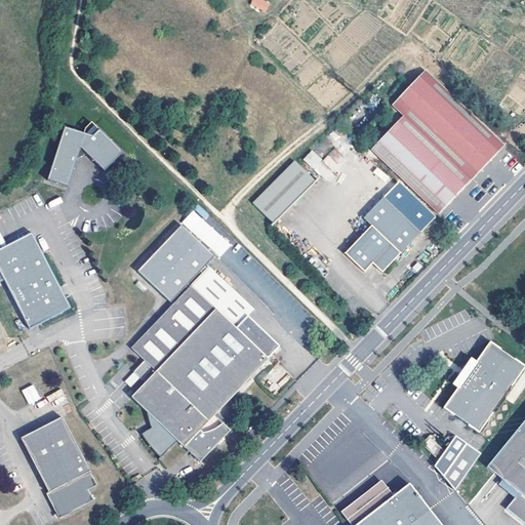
[(261,0),(253,0),(252,4),(267,11),(270,4),(261,0)]
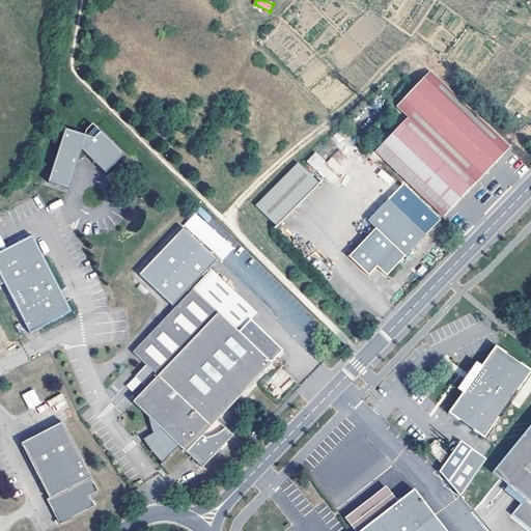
[(443,217),(511,146),(430,68),(395,106),(407,116),(373,150),(443,217)]
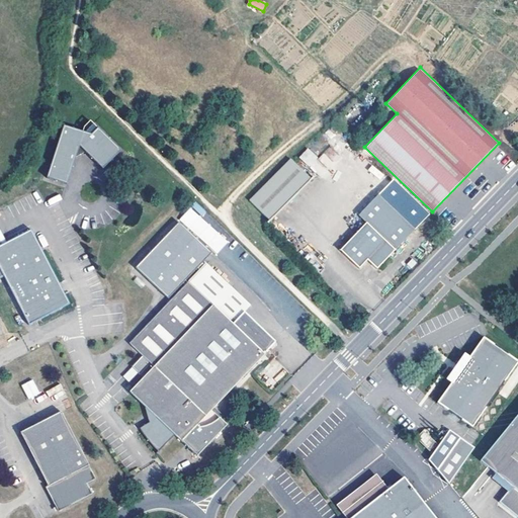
[(91,134),(97,126),(89,119),(83,126),(82,132),(91,134)]
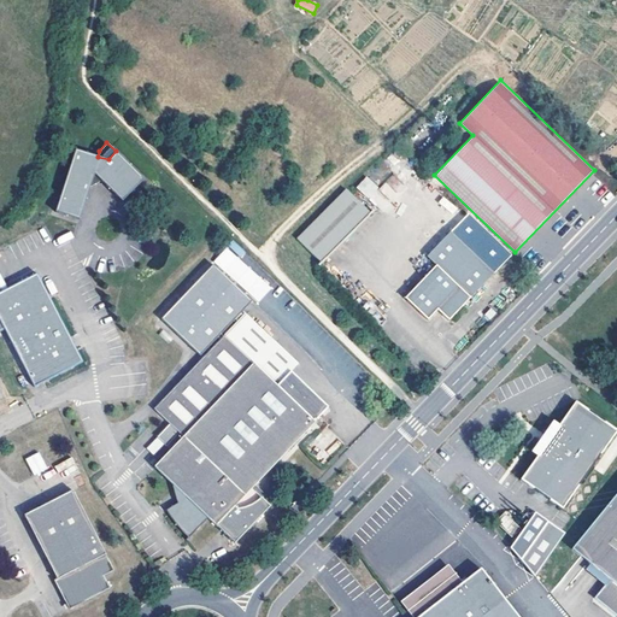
[(75,150),(57,212),(81,219),(90,186),(103,181),(125,200),(146,176),(116,151),(109,159),(98,157),(75,150)]
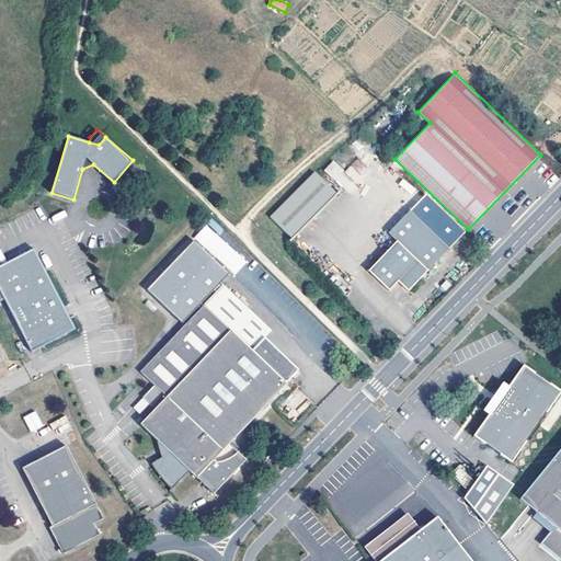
[(345,190),(366,167),(356,159),(336,181),(345,190)]
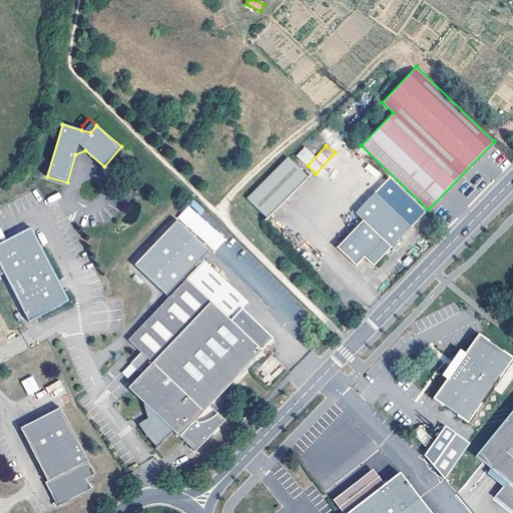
[(307,164),(315,155),(305,146),(297,155),(307,164)]
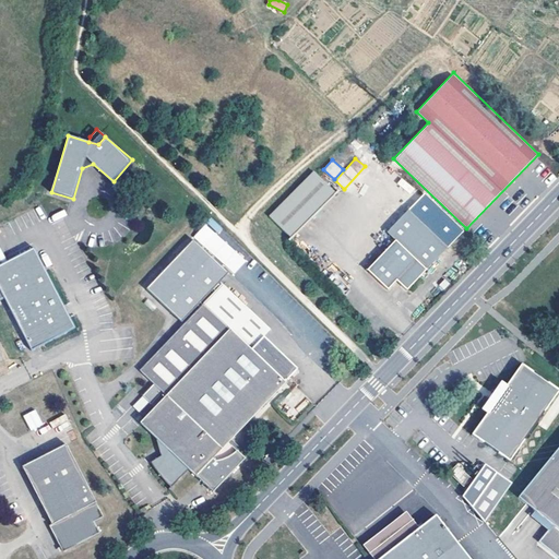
[(321,167),(272,216),(294,239),(343,190),(321,167)]
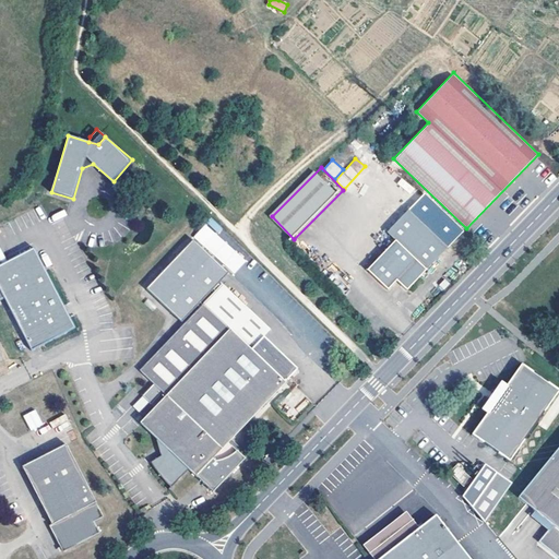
[(408,211),(388,233),(396,240),(368,271),(389,290),(397,281),(407,290),(447,249),(408,211)]
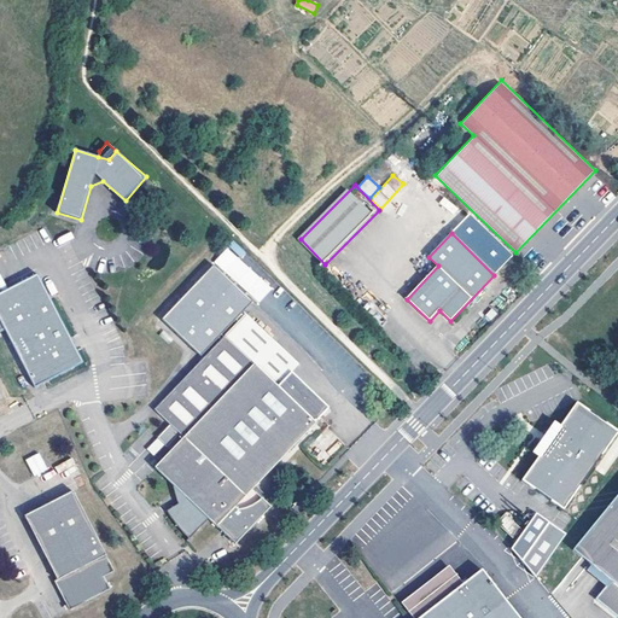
[(243,257),(246,251),(232,242),(227,249),(243,257)]
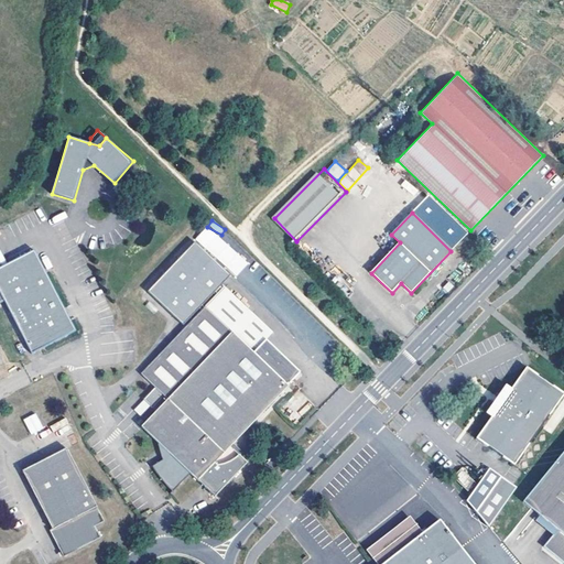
[(147,289),(181,323),(212,288),(218,294),(223,289),(216,282),(228,269),(192,237),(147,289)]
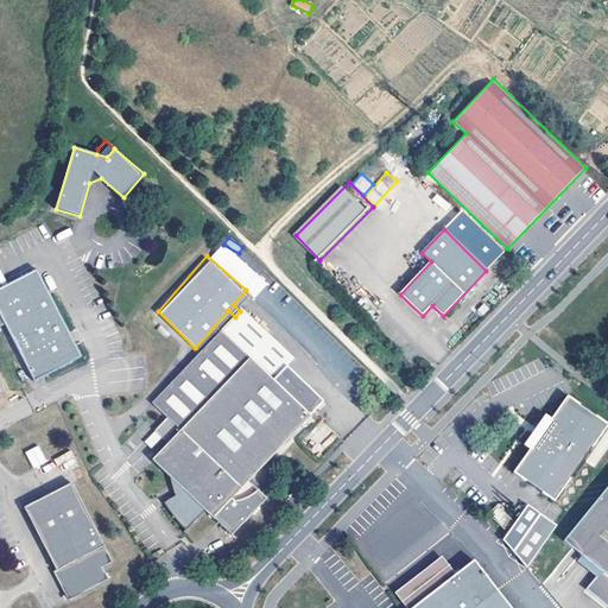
[(5,285),(0,287),(0,308),(37,382),(83,356),(77,344),(70,348),(64,336),(71,333),(52,293),(45,297),(40,289),(48,285),(39,268),(5,285)]
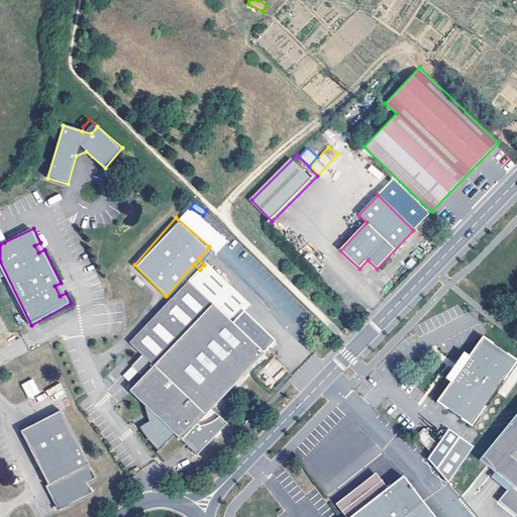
[(44,249),(40,242),(34,245),(38,252),(44,249)]
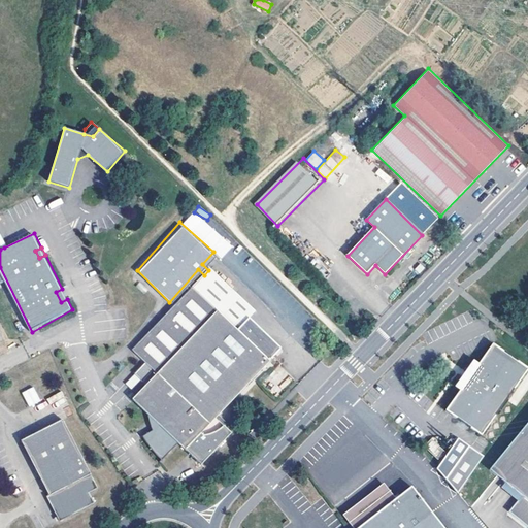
[(233,433),(217,418),(283,350),(250,318),(256,311),(210,268),(208,270),(204,275),(193,287),(132,350),(144,362),(134,373),(142,382),(153,370),(157,374),(133,399),(156,422),(151,427),(152,430),(141,436),(145,442),(151,449),(156,455),(162,461),(202,466),(233,433)]
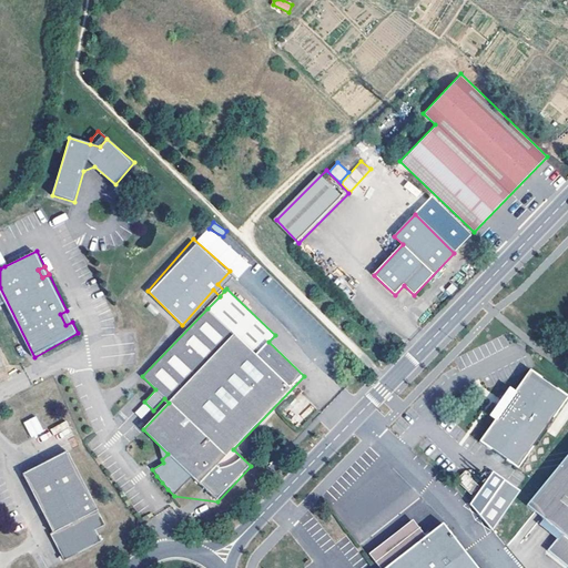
[(72,322),(67,311),(60,314),(66,325),(72,322)]
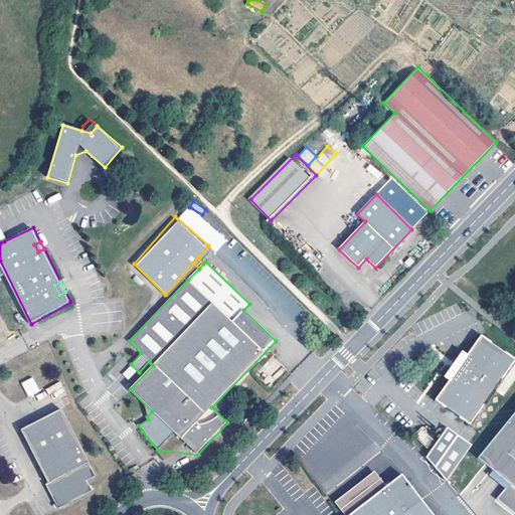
[(466,354),(449,380),(435,400),(452,412),(470,424),(514,358),(479,335),(466,354)]
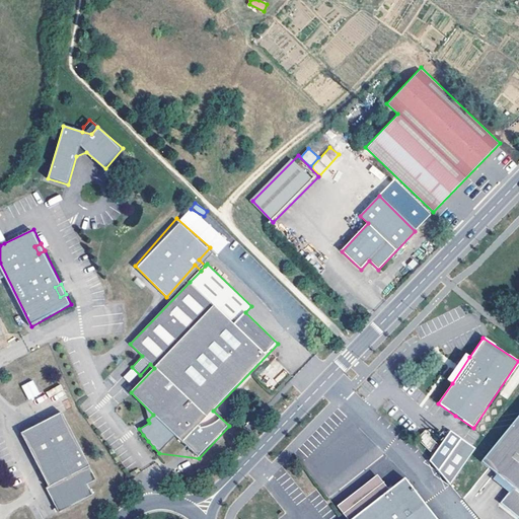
[(447,380),(452,383),(469,357),(464,354),(447,380)]
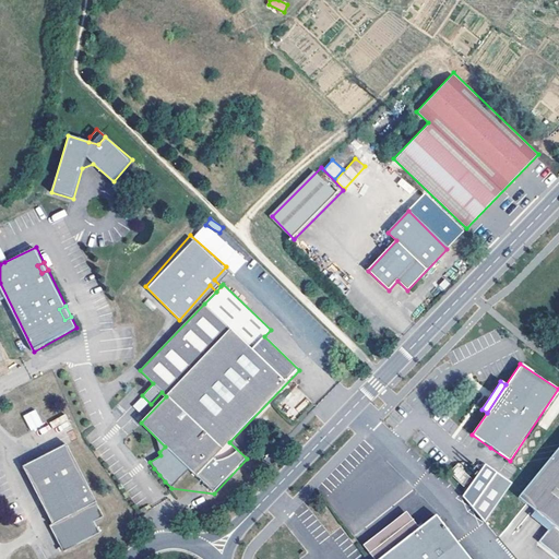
[(36,408),(23,415),(31,430),(44,424),(36,408)]
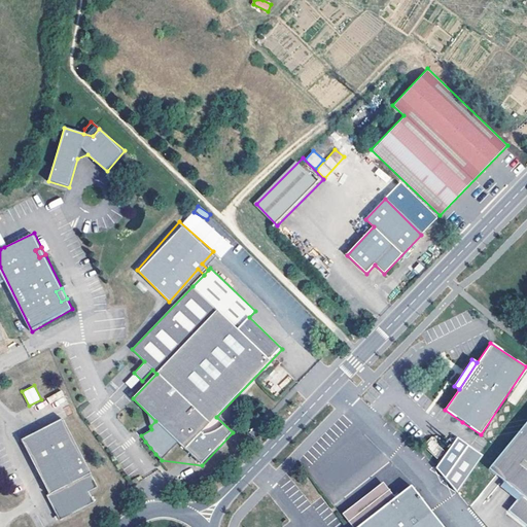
[(526,526),(526,420),(487,472),(520,497),(507,514),(524,526),(526,526)]
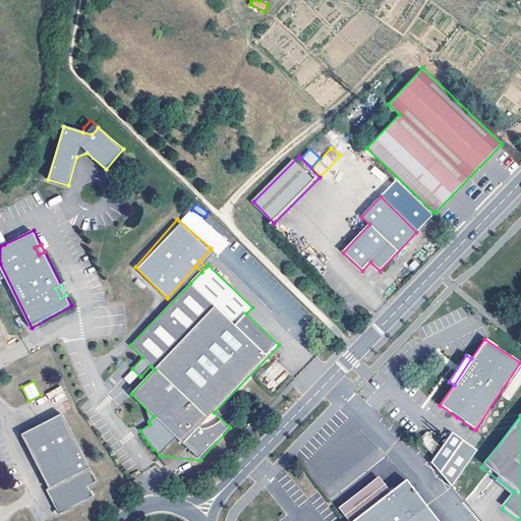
[(63,416),(22,437),(49,489),(46,490),(56,510),(61,507),(62,510),(63,513),(95,499),(90,488),(97,485),(63,416)]
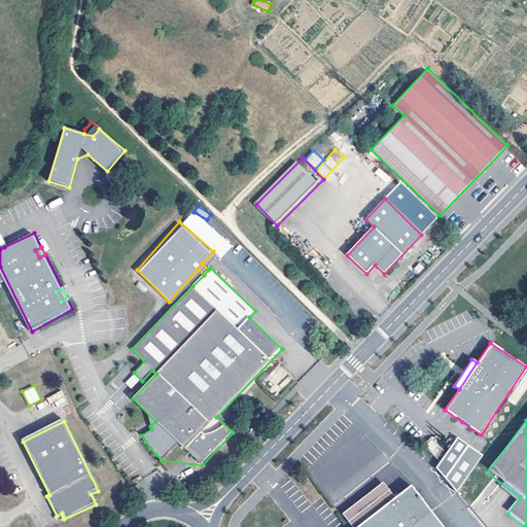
[(430,440),(425,446),(437,458),(443,452),(430,440)]
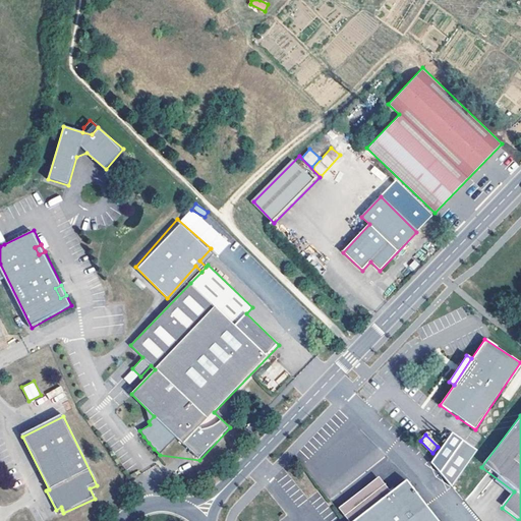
[(461,442),(439,474),(451,488),(476,452),(461,442)]
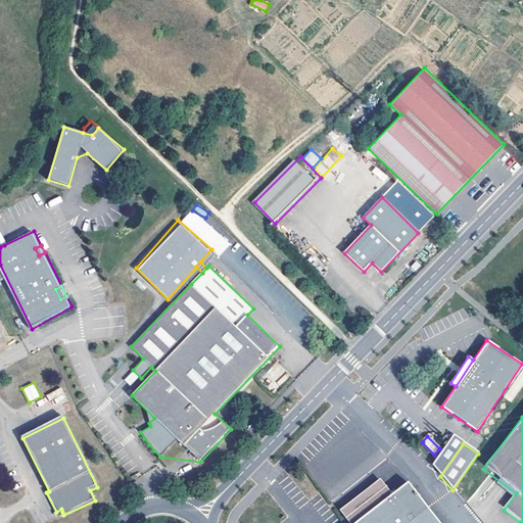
[(348,522),(354,522),(391,494),(379,479),(339,511),(348,522)]
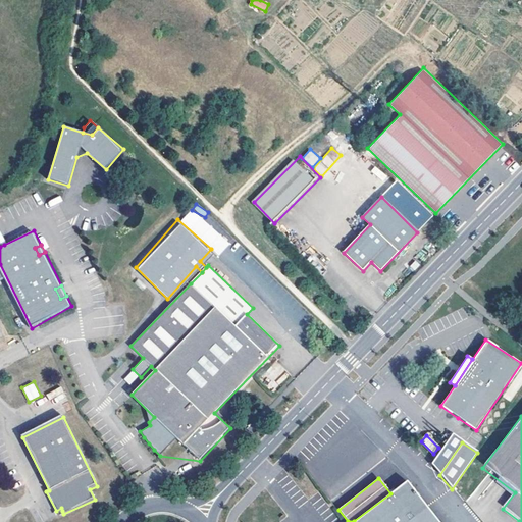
[(437,521),(407,481),(390,493),(354,521),(437,521)]
